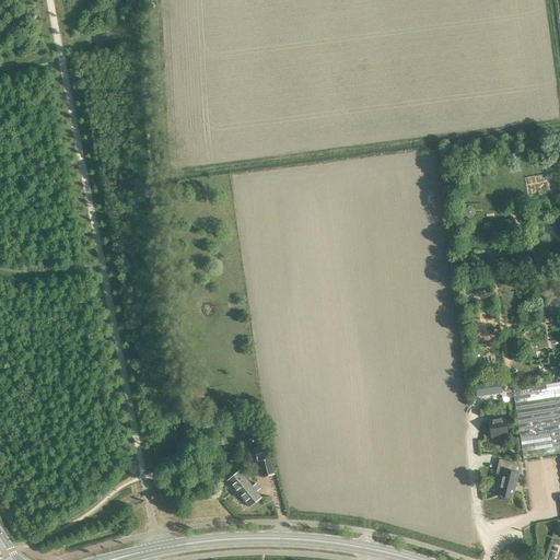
[(559,503),(559,382),(512,389),(523,459),(559,453),(559,493),(558,494),(559,503)]
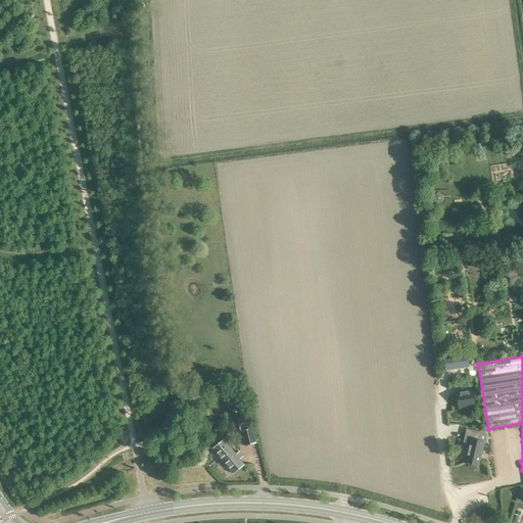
[(473,407),(471,390),(456,392),(458,409),(473,407)]
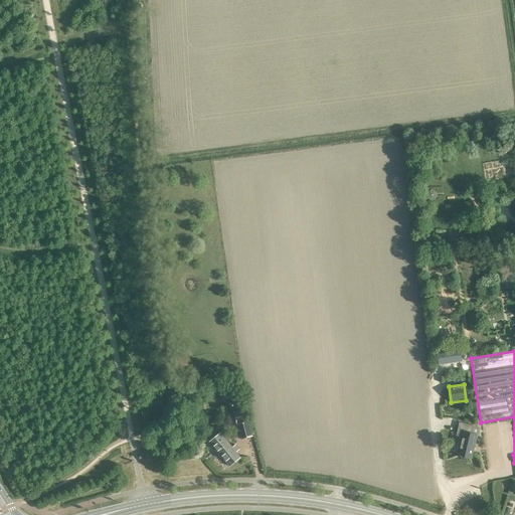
[(237,424),(241,439),(251,436),(247,421),(237,424)]
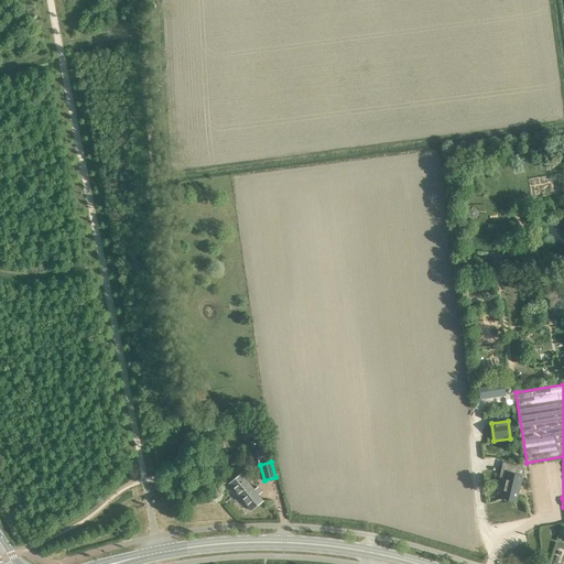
[(506,475),(499,499),(516,503),(524,468),(502,463),(500,474),(506,475)]
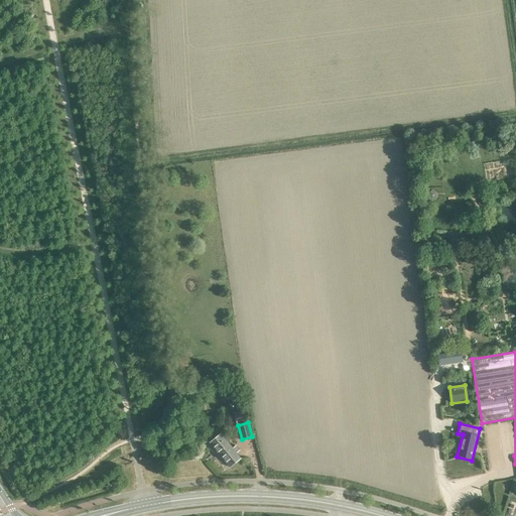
[(220,432),(209,441),(229,466),(240,457),(235,452),(238,448),(235,444),(232,447),(220,432)]
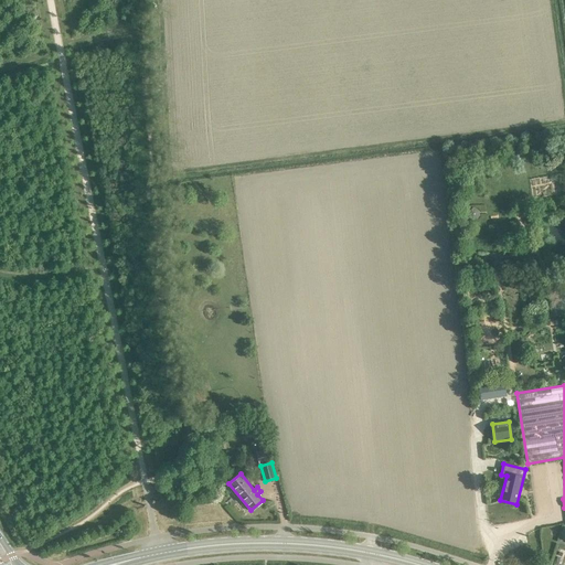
All buildings are outlined.
